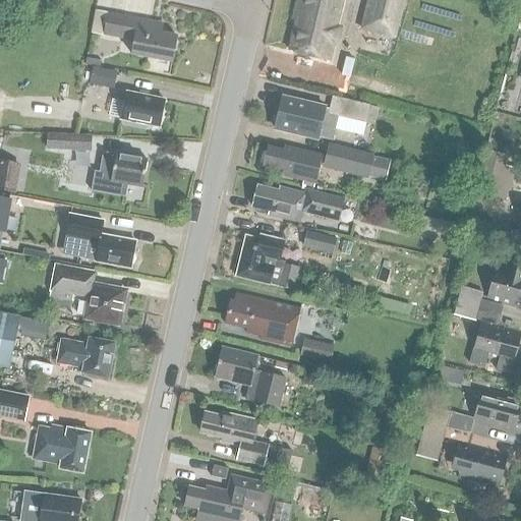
[(342,0),(297,0),(292,20),(296,21),(289,52),(328,62),(335,35),(334,34),(342,0)]
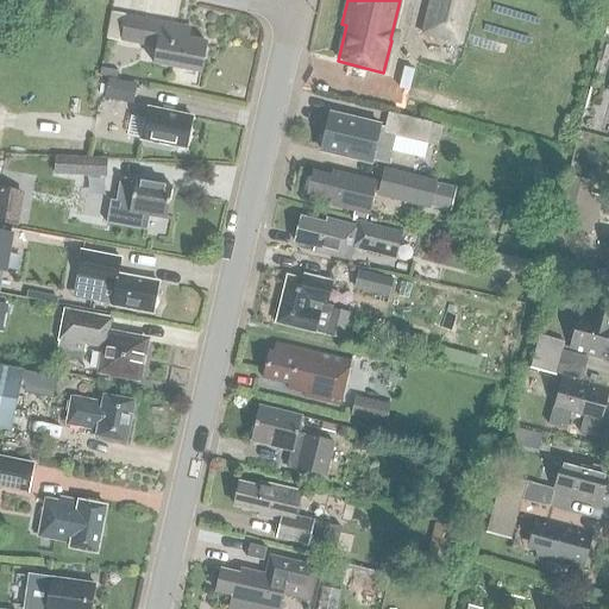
[(428,0),(420,36),(462,46),(473,0),(428,0)]
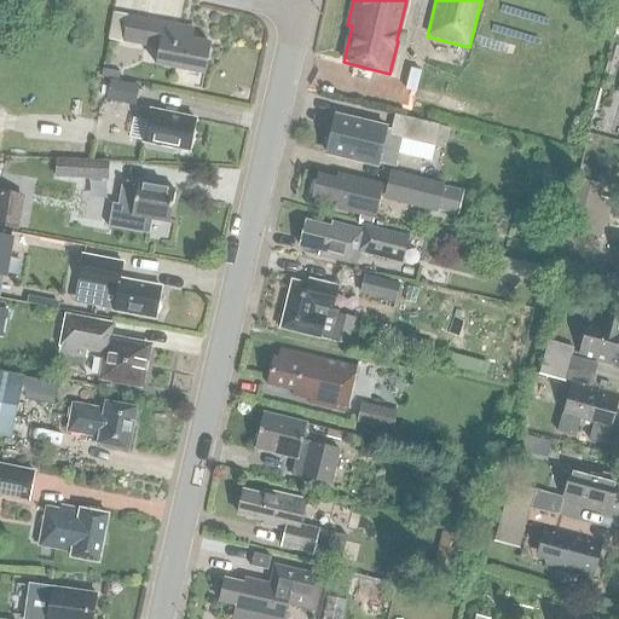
[(203,75),(209,44),(177,39),(178,28),(128,18),(123,42),(158,50),(156,67),(203,75)]
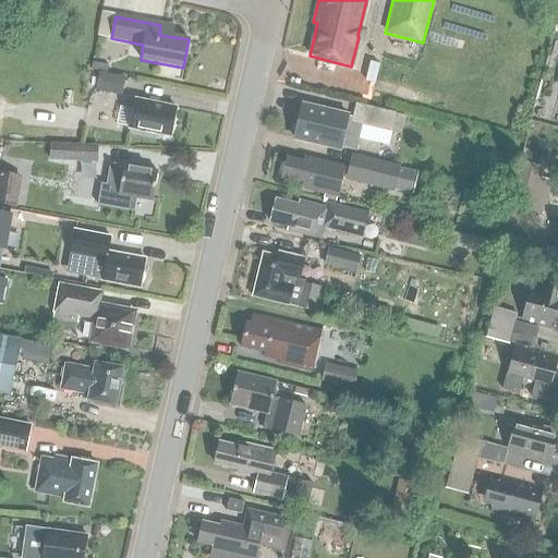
[(124,79),(99,74),(98,80),(96,91),(121,96),(124,79)]
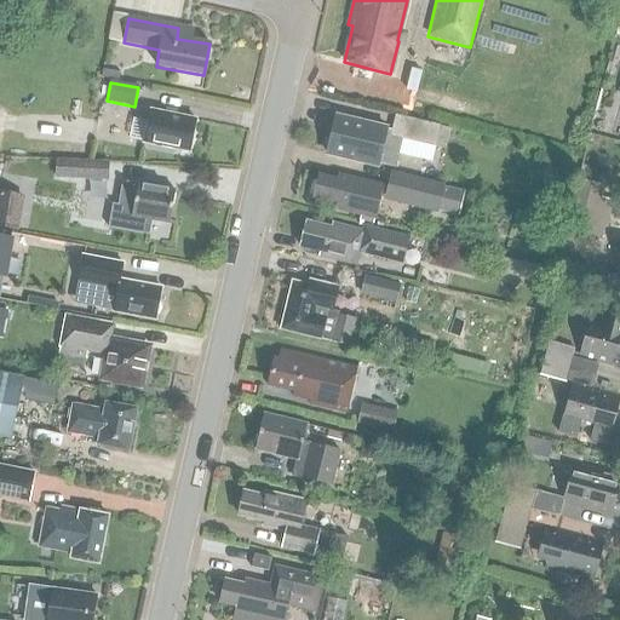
[(195,120),(150,112),(144,144),(187,153),(189,153),(195,120)]
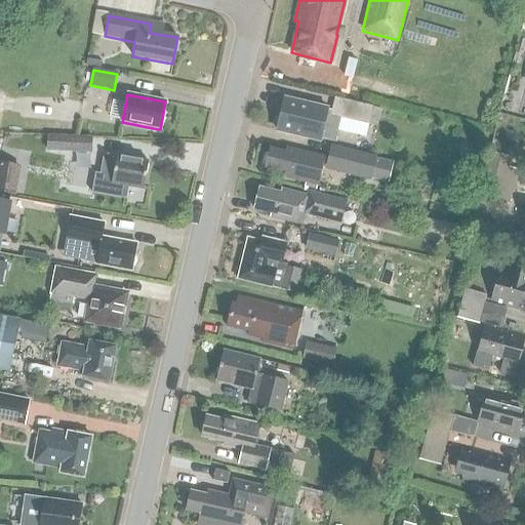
[(372,108),(334,98),(331,115),(326,114),(327,110),(284,99),(280,117),(276,118),(275,123),(278,126),(277,131),(320,142),(321,139),(333,143),(339,118),(368,124),(372,108)]
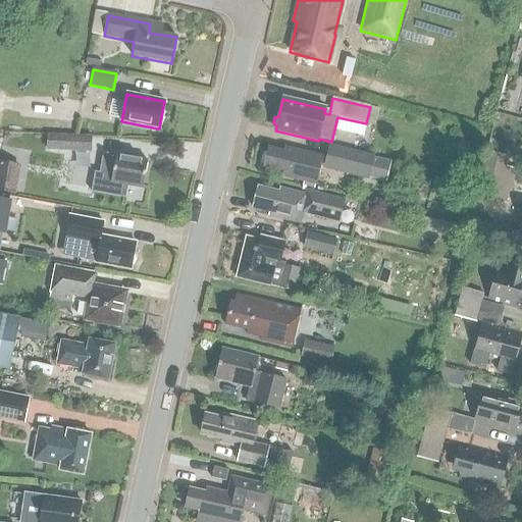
[(510,112),(513,102),(499,98),(497,108),(510,112)]
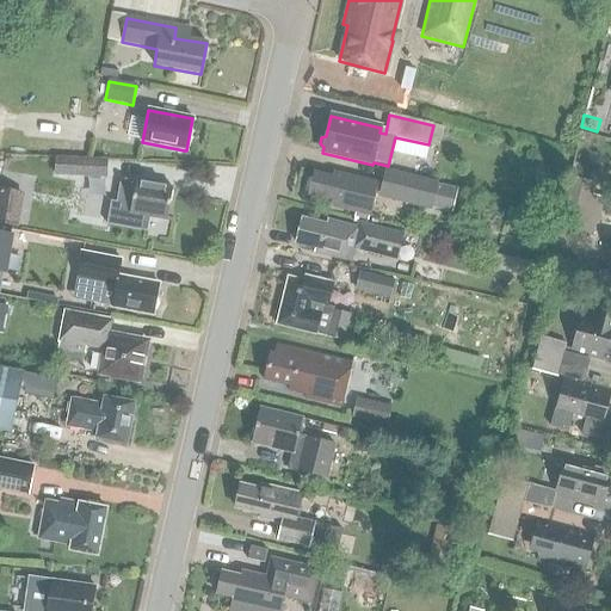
[(73,177),(106,178),(106,160),(73,159),(73,177)]
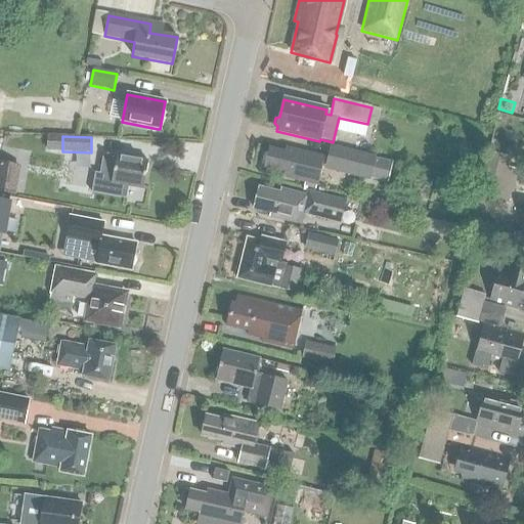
[(375,157),(330,146),(324,170),(368,180),(375,157)]
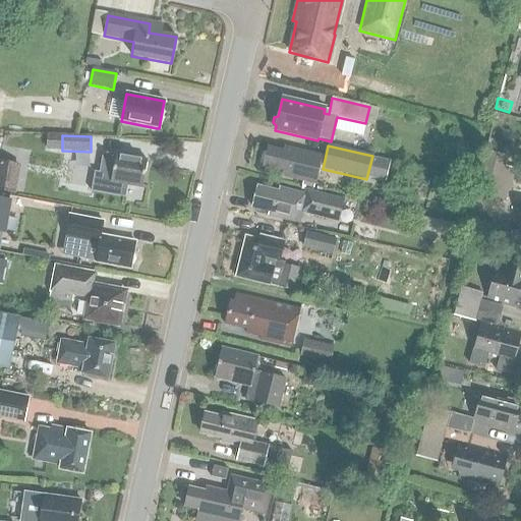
[(322,157),(284,148),(283,152),(268,148),(263,167),(283,172),(283,177),(314,184),(322,157)]
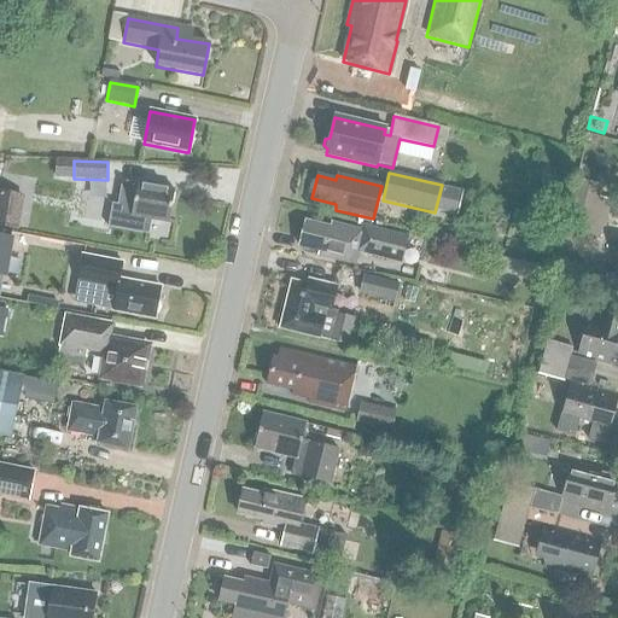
[(136,185),(122,182),(117,207),(111,205),(109,227),(149,233),(151,221),(168,223),(174,191),(136,185)]
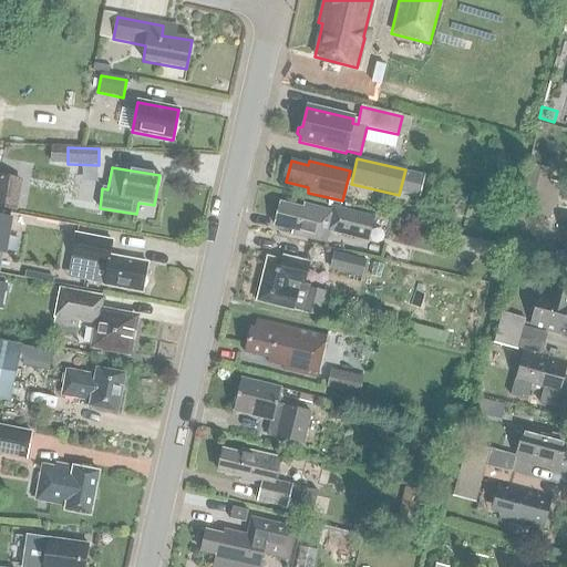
[(20,179),(0,176),(0,207),(14,210),(20,179)]
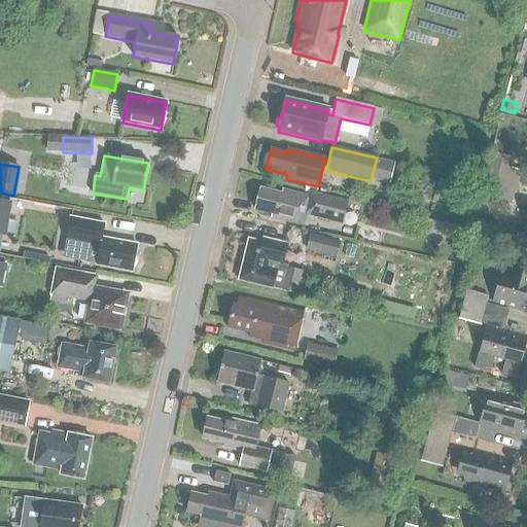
[(427,187),(433,189),(437,176),(424,172),(422,179),(427,187)]
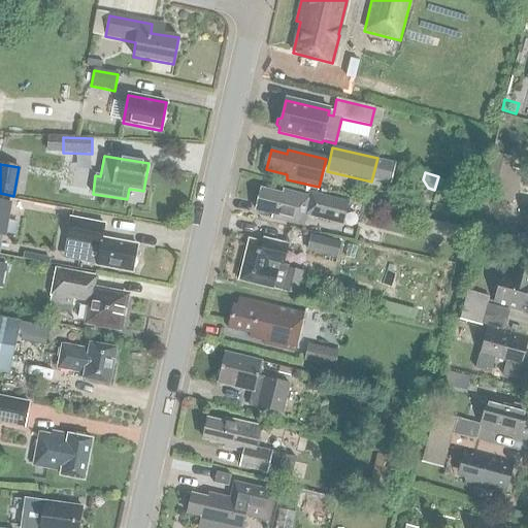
[(282,194),(261,189),(256,210),(271,215),(270,219),(302,226),(309,197),(283,191),(282,194)]
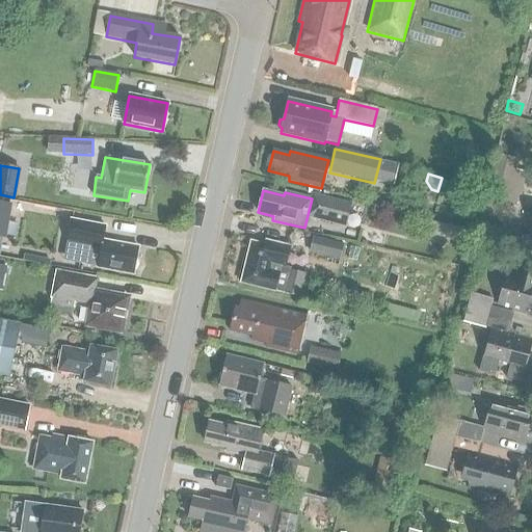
[(355,227),(362,206),(330,195),(324,216),(355,227)]
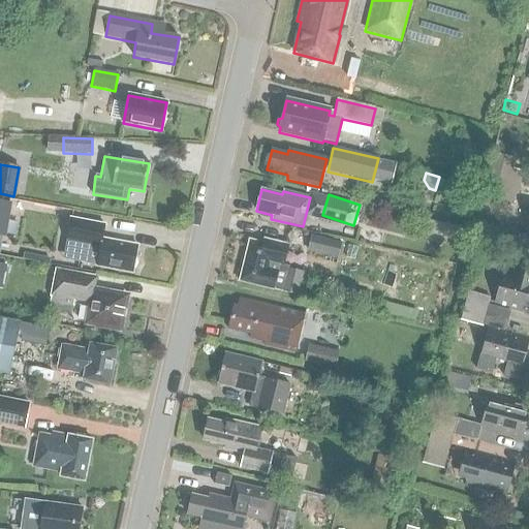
[(0,201),(0,236),(3,237),(9,204),(0,201)]
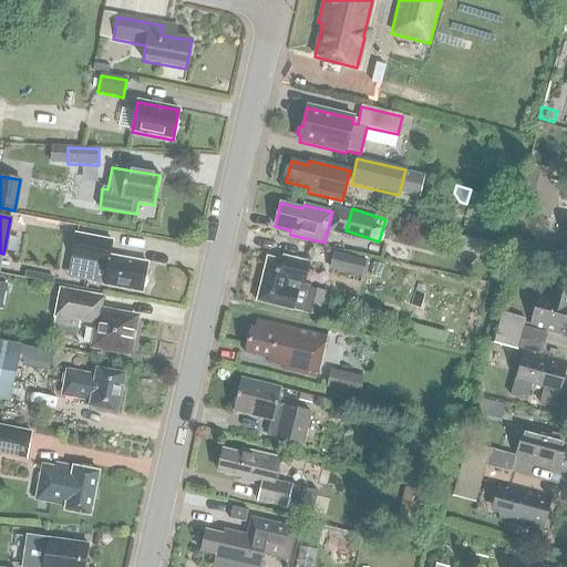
[(142,292),(142,289),(146,284),(145,277),(147,265),(109,257),(112,241),(75,234),(72,251),(85,254),(80,280),(142,292)]
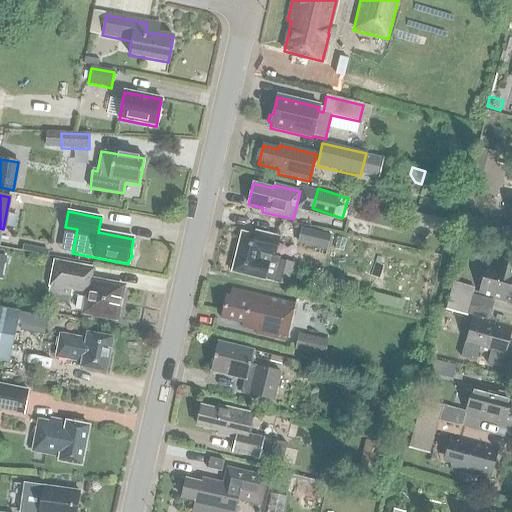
[(331,235),(302,228),(297,244),(326,251),(331,235)]
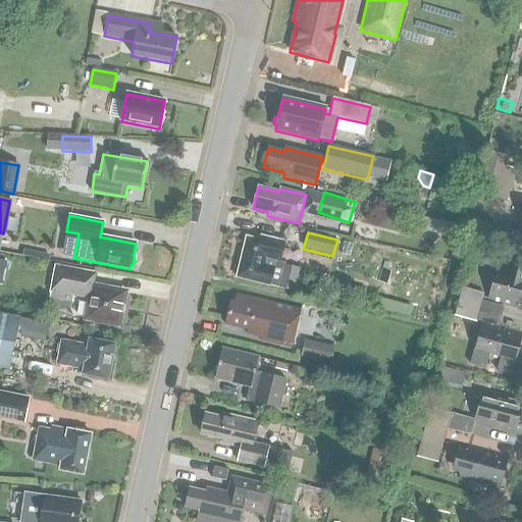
[(267,244),(246,239),(237,278),(294,292),(299,269),(283,265),(283,264),(279,263),(284,244),(268,240),(267,244)]
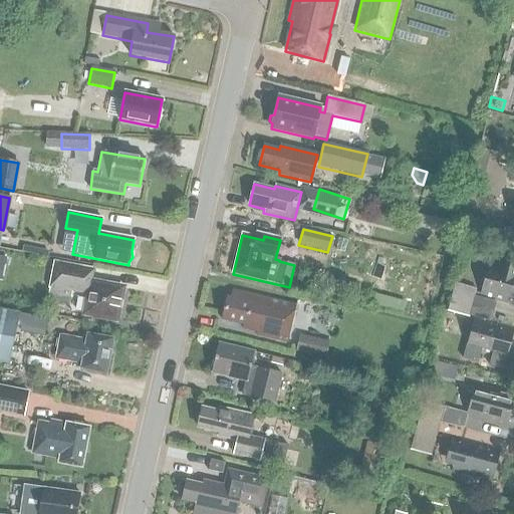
[(513,259),(499,255),(495,267),(489,265),(481,297),(513,305),(513,259)]
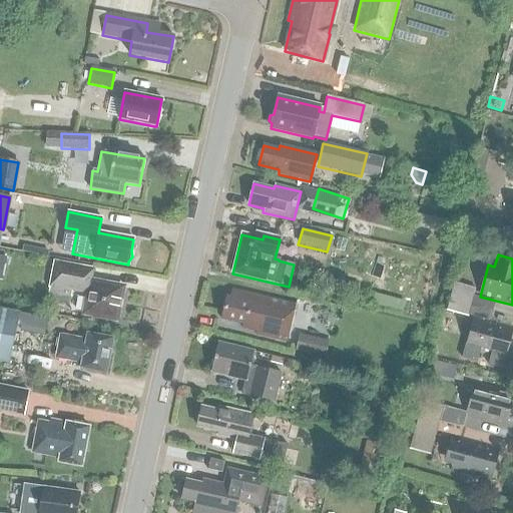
[(93,270),(54,262),(48,293),(71,297),(72,291),(87,294),(83,315),(116,321),(119,303),(123,301),(124,294),(122,291),(122,288),(91,282),(93,270)]
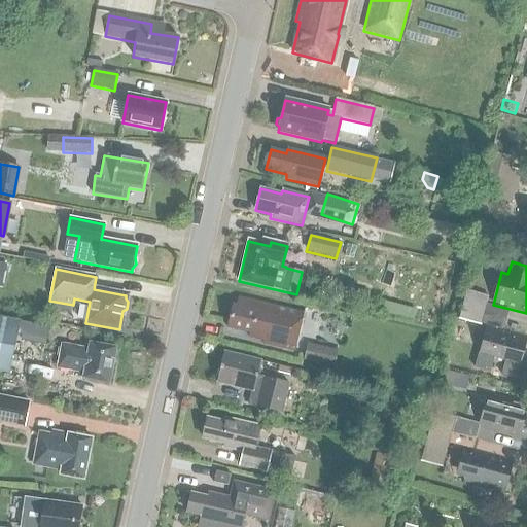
[(483,314),(486,303),(487,296),(463,290),(459,308),(483,314)]
